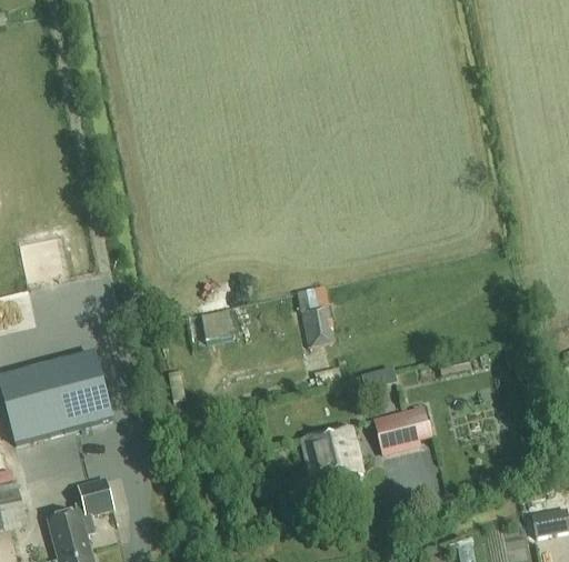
[(326,284),(298,289),(308,344),(336,340),(326,284)]
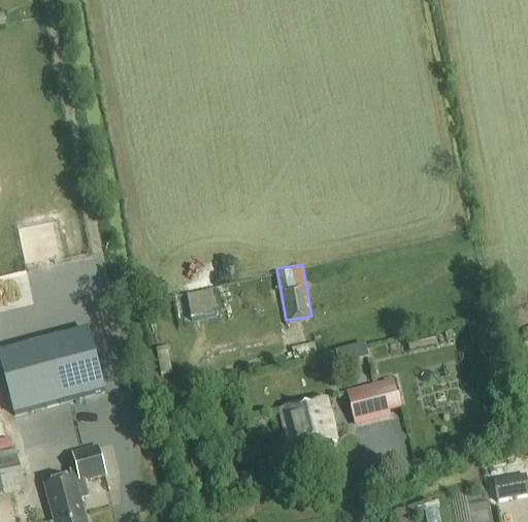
[(185,288),(188,313),(215,310),(211,285),(185,288)]
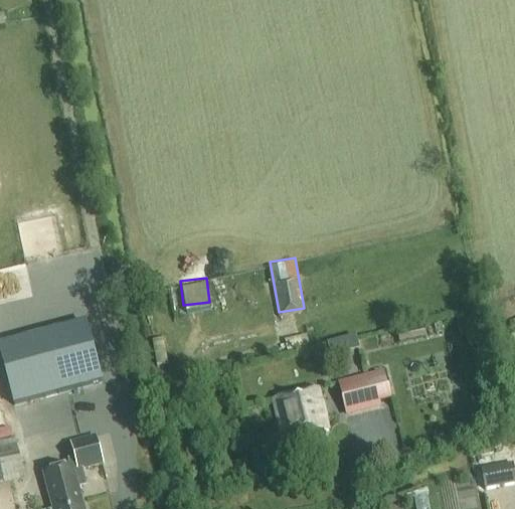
[(0,341),(0,347),(14,399),(100,376),(83,319),(0,341)]
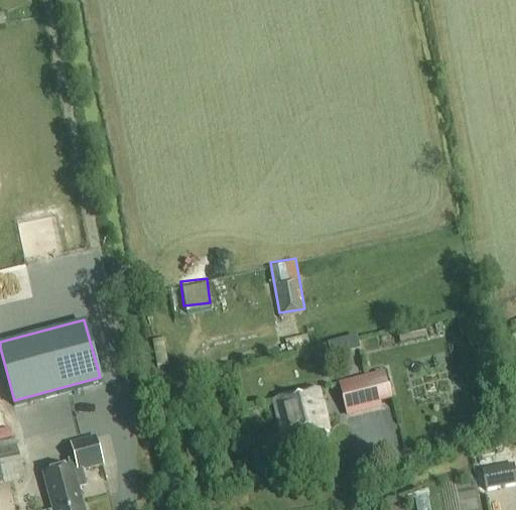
[(400,340),(426,335),(423,320),(397,326),(400,340)]
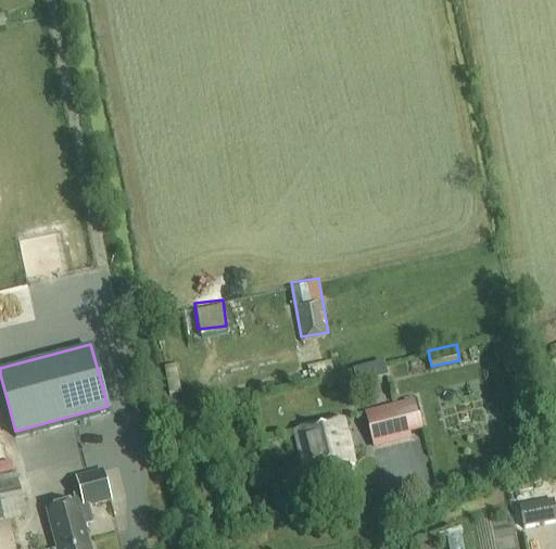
[(416,395),(364,407),(373,441),(411,432),(411,430),(424,426),(416,395)]
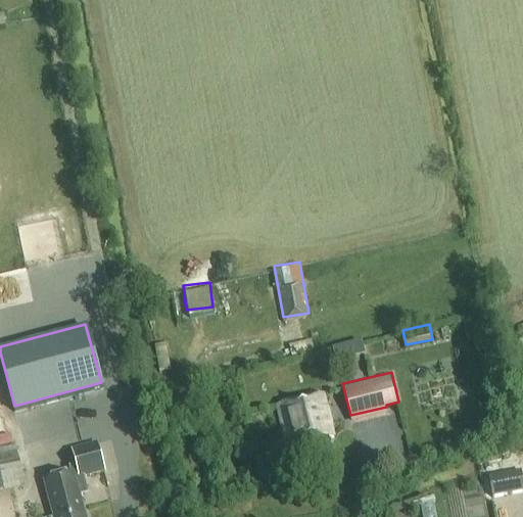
[(311,458),(333,453),(328,434),(332,434),(322,392),(277,403),(289,450),(307,445),(311,458)]
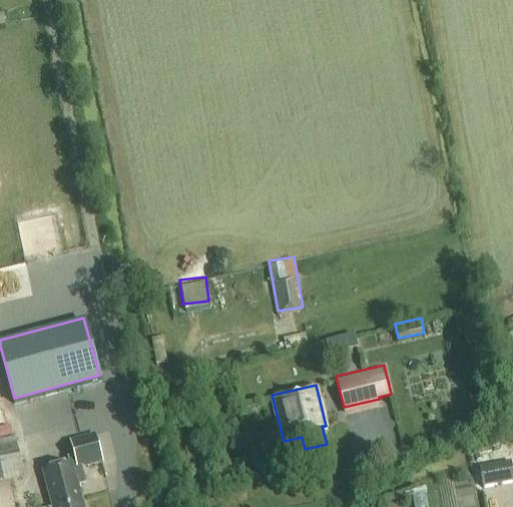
[(86,506),(79,480),(85,478),(81,463),(103,457),(95,429),(70,436),(75,452),(67,454),(69,460),(44,467),(53,502),(40,506),(86,506)]
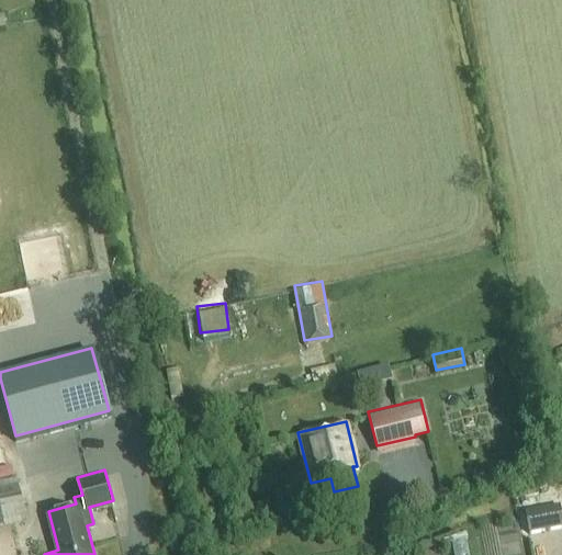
[(0,523),(26,518),(17,474),(0,477),(0,523)]
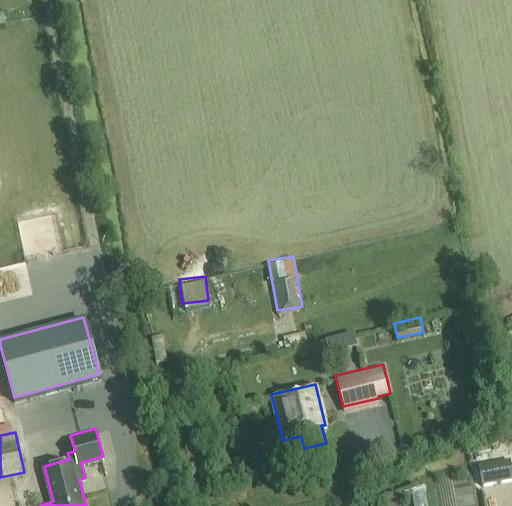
[(511,469),(509,456),(478,462),(482,482),(511,476),(511,469)]
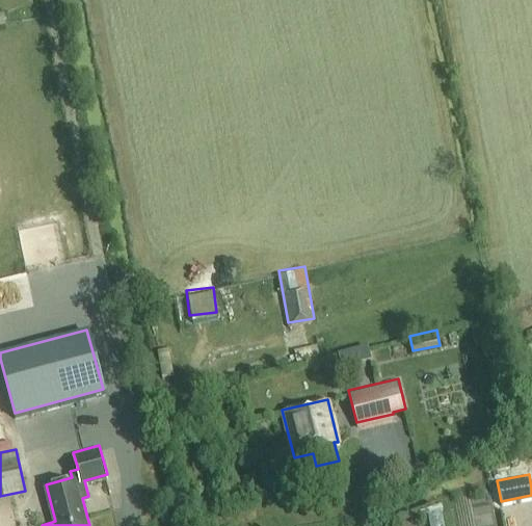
[(443,525),(442,503),(400,505),(401,525),(443,525)]
